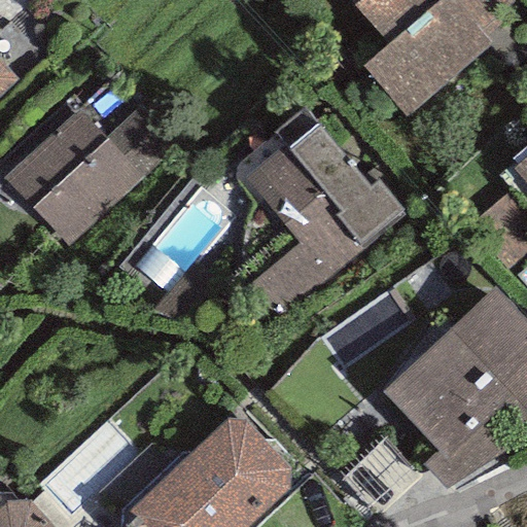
[(511,0),(358,0),(352,5),(386,45),(361,66),(407,118),(506,36),(491,19),(512,1),(511,0)]
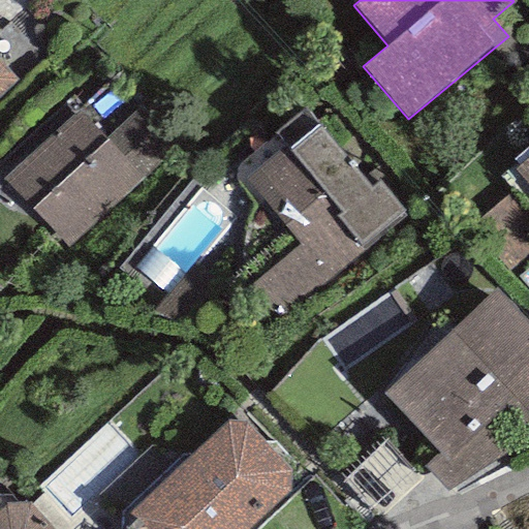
[(0,97),(19,80),(0,60),(0,97)]
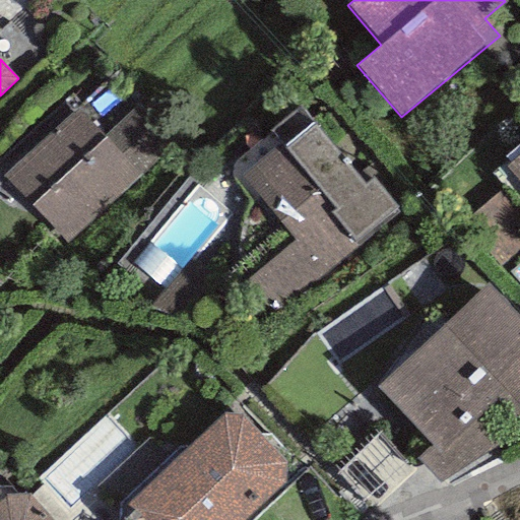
[(103,137),(75,108),(3,176),(68,244),(174,144),(136,106),(103,137)]
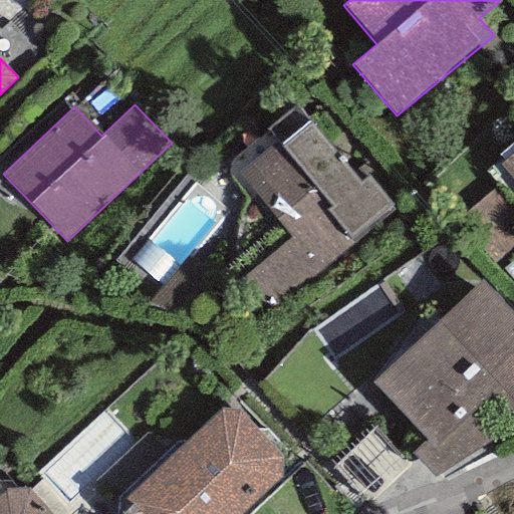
[(359,182),(308,121),(242,177),(292,237),(241,280),(269,313),(395,208),(367,176),(359,182)]
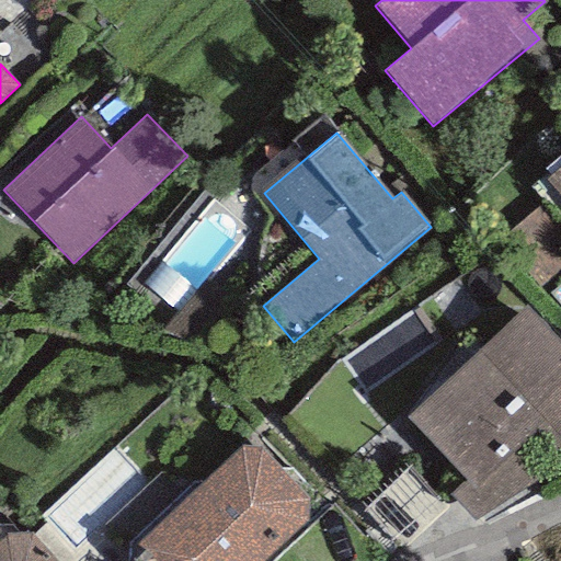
[(560,161),(542,179),(560,199),(560,161)]
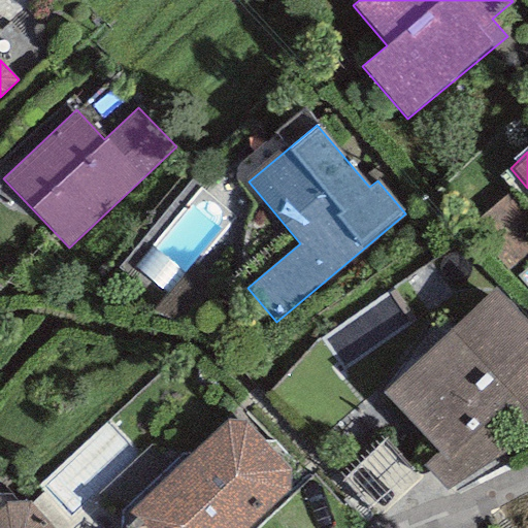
[(211,189),(143,266),(175,295),(243,217),(211,189)]
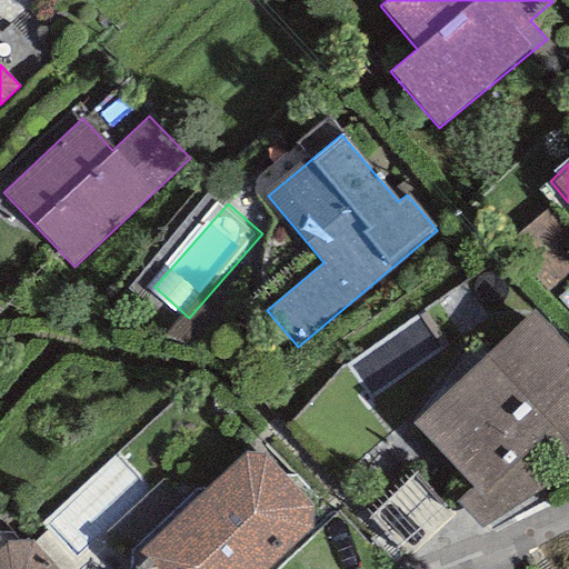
[(568,351),(531,312),(412,423),(470,488),(456,503),(480,530),(548,488),(520,460),(541,442),(568,469),(568,351)]
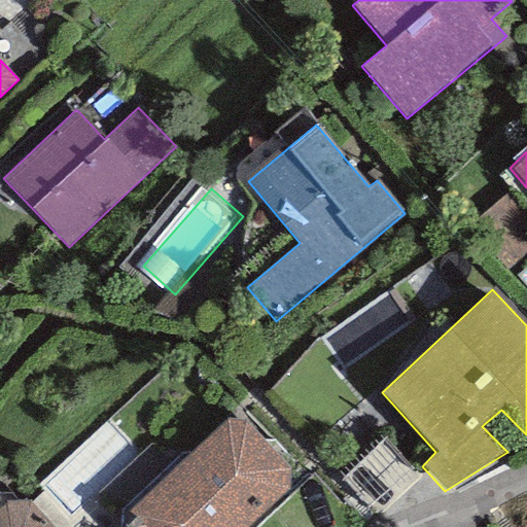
[(245,420),(226,418),(127,514),(125,526),(249,526),(289,490),(290,467),(245,420)]
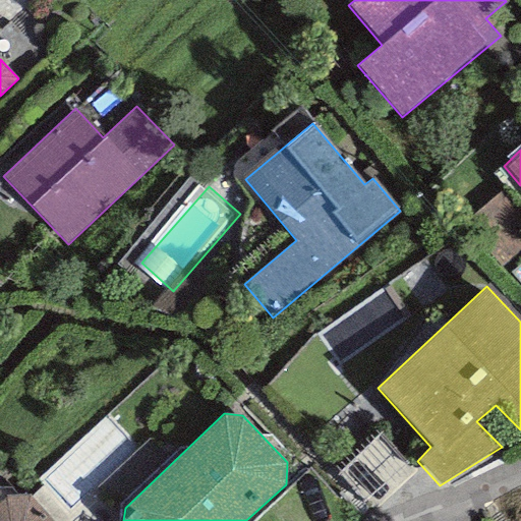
[(5,496),(0,500),(0,520),(52,520),(26,494),(5,496)]
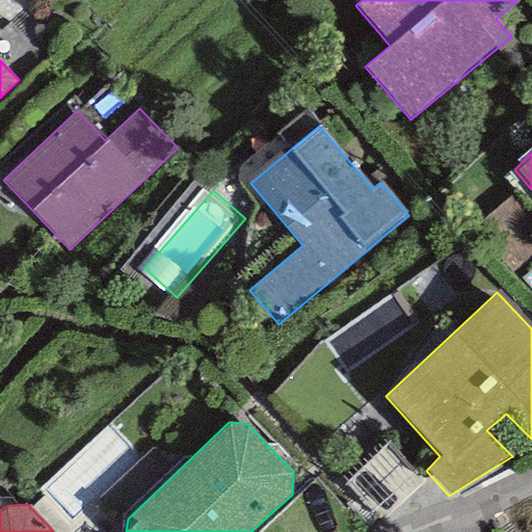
All buildings are outlined.
